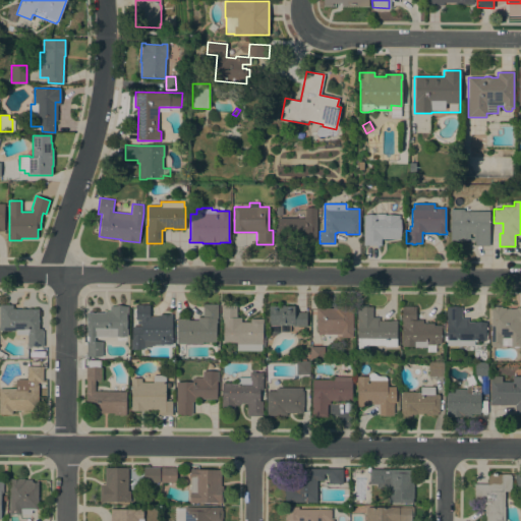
[(304,218),(304,217),(305,217),(305,208),(316,208),(316,241),(303,241),(303,239),(278,239),(278,218),(304,218)]
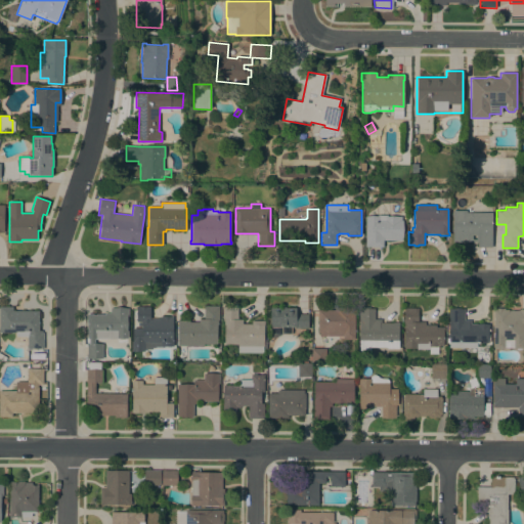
[(492,213),(492,247),(478,247),(478,242),(452,242),(452,211),(467,211),(467,213),(492,213)]
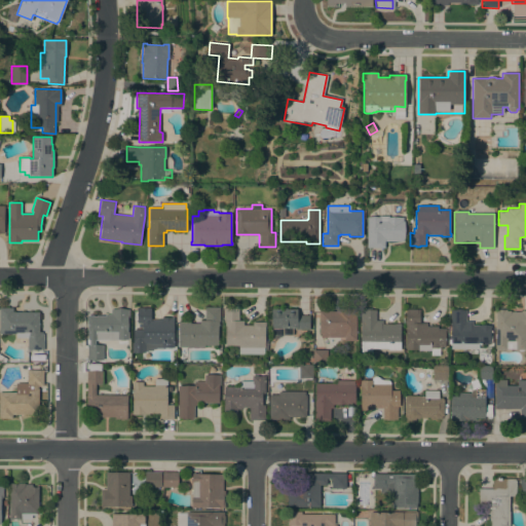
[(367,217),(378,217),(378,216),(388,216),(388,217),(403,217),(403,221),(404,221),(404,241),(384,240),(384,248),(367,248),(367,217)]
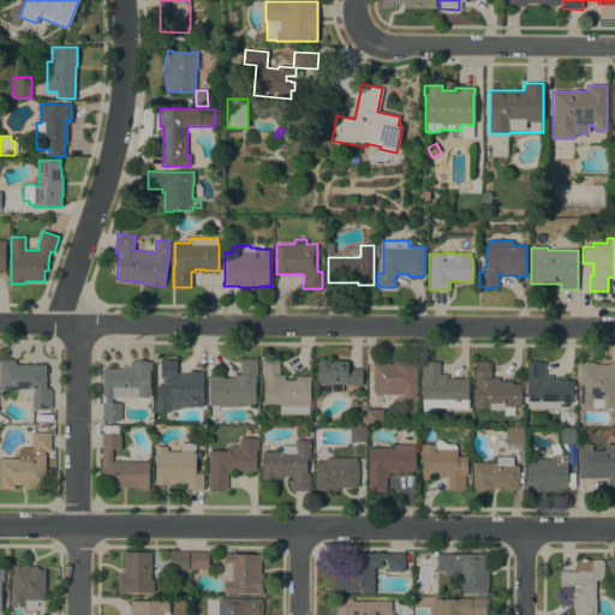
[(46,365),(46,388),(48,388),(48,390),(51,390),(51,410),(31,410),(31,395),(19,395),(19,390),(0,390),(0,359),(15,359),(15,364),(46,365)]
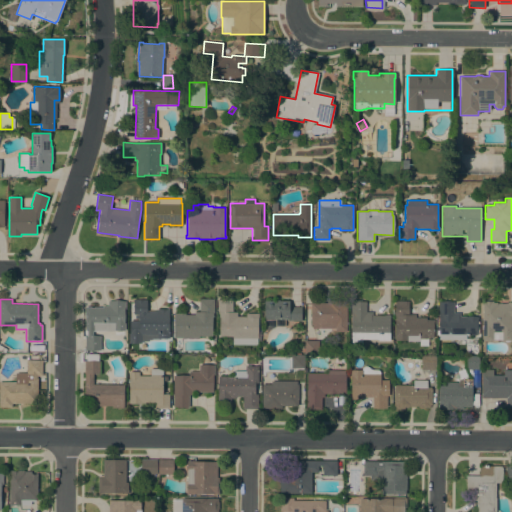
[(214,299),(214,313),(213,313),(213,317),(212,317),(212,336),(199,336),(199,338),(174,338),(174,313),(185,313),(185,315),(194,315),(194,312),(199,312),(199,299),(214,299)]
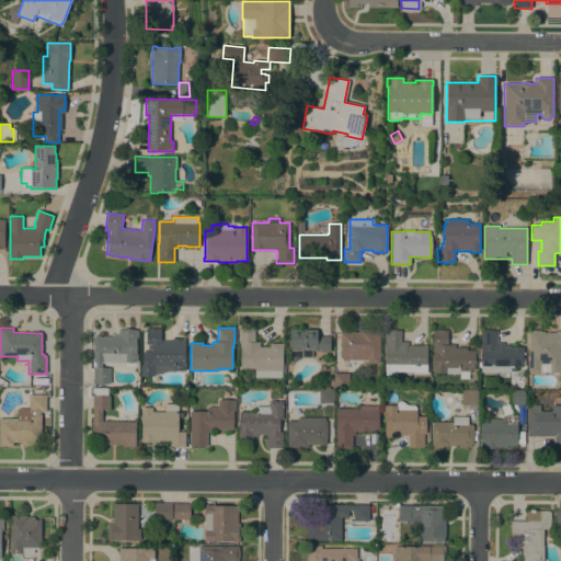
[(397,329),(397,330),(401,331),(401,342),(408,342),(408,346),(421,346),(421,345),(427,345),(426,374),(413,373),(414,371),(397,371),(397,378),(385,378),(385,373),(385,344),(384,344),(385,328),(397,329)]
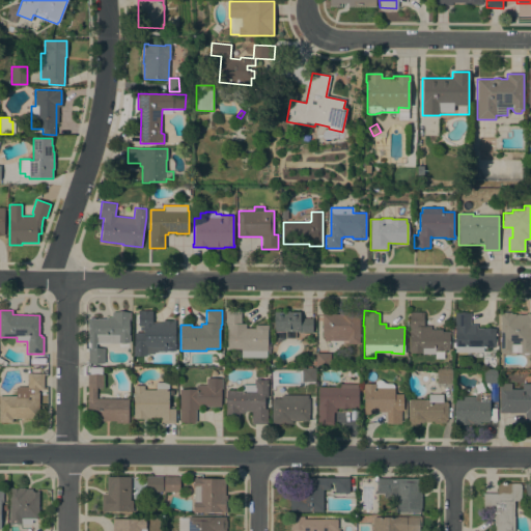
[(139,311),(152,311),(151,323),(162,323),(162,319),(175,320),(174,344),(175,344),(175,351),(164,351),(164,353),(155,353),(155,354),(146,354),(146,357),(134,356),(134,333),(144,333),(144,331),(140,330),(140,327),(138,327),(139,311)]
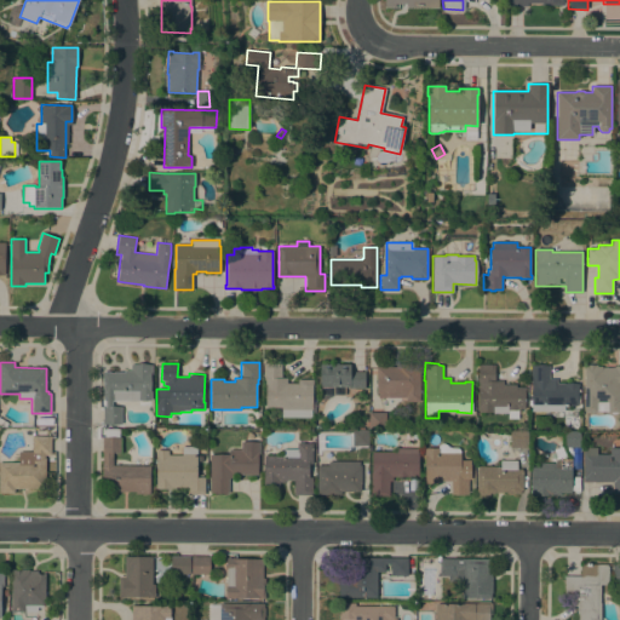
[(281,363),(281,378),(287,378),(287,384),(298,384),(298,379),(313,379),(313,386),(313,409),(311,409),(311,418),(281,417),(281,407),(265,407),(265,385),(265,380),(264,380),(264,363),(281,363)]
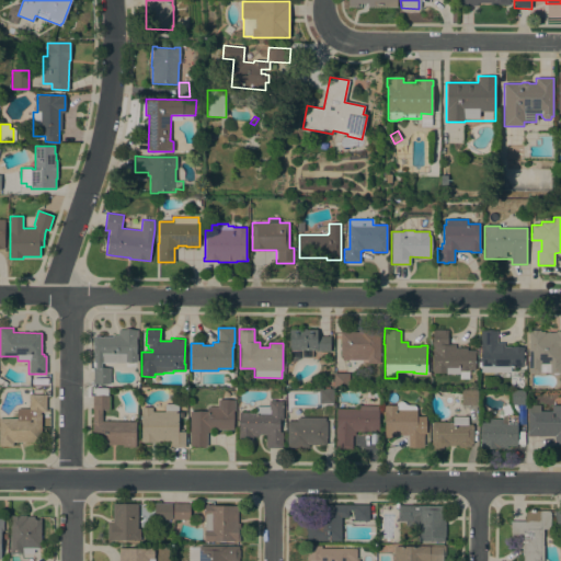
[(301,329),(306,329),(306,330),(317,330),(317,336),(330,336),(330,352),(316,352),(316,350),(312,350),(312,357),(301,357),(296,362),(289,362),(289,330),(301,329)]
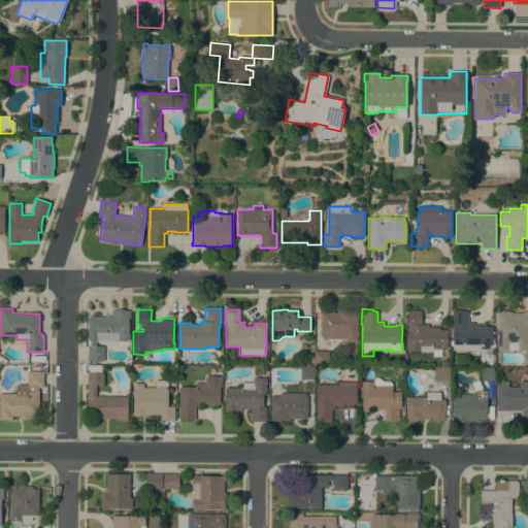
[(337,312),(337,309),(358,309),(358,342),(345,342),(345,338),(322,338),(322,335),(321,335),(321,312),(337,312)]
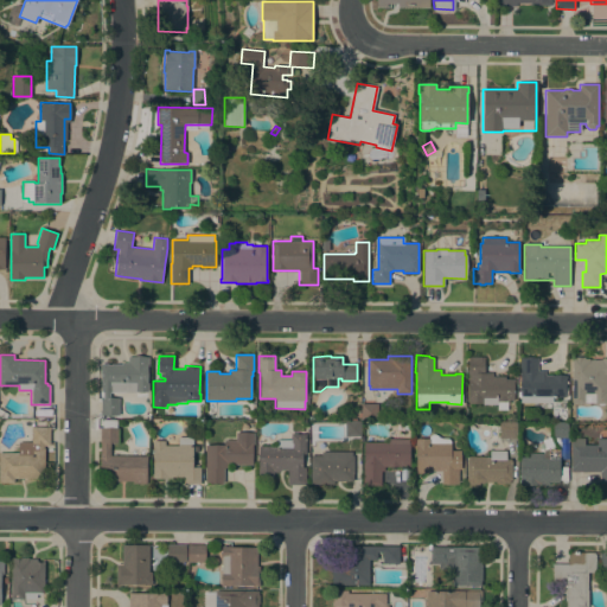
[(108,364),(108,365),(112,365),(112,364),(121,364),(121,363),(128,363),(128,357),(148,357),(148,366),(147,366),(147,383),(148,383),(148,393),(147,393),(146,398),(135,395),(135,393),(109,391),(109,397),(119,397),(119,416),(101,415),(101,397),(103,397),(103,391),(101,391),(101,374),(100,374),(101,364),(108,364)]
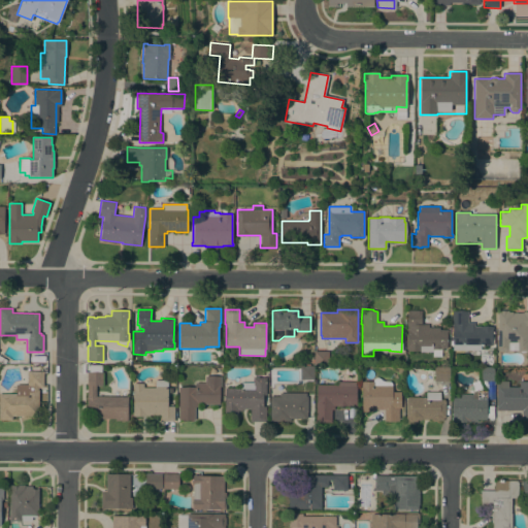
[(421,310),(421,324),(428,324),(428,328),(439,328),(439,330),(448,330),(448,340),(447,340),(447,348),(442,348),(442,350),(432,350),(433,352),(420,352),(420,351),(407,351),(407,326),(406,326),(406,322),(407,322),(407,310),(421,310)]
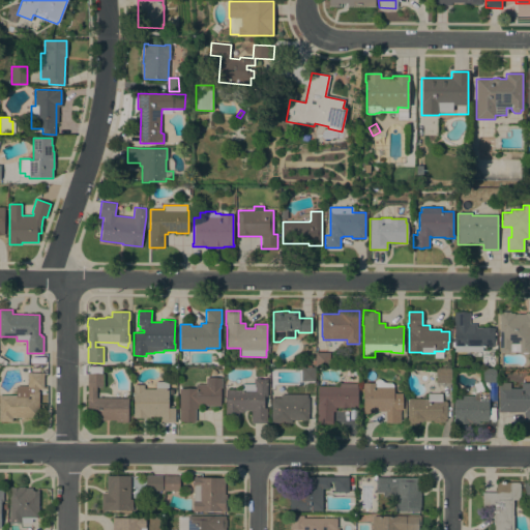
[(510,312),(510,313),(514,313),(514,314),(525,314),(525,313),(529,313),(529,352),(527,352),(527,353),(522,353),(522,352),(520,352),(520,351),(509,351),(509,352),(499,352),(499,312),(510,312)]
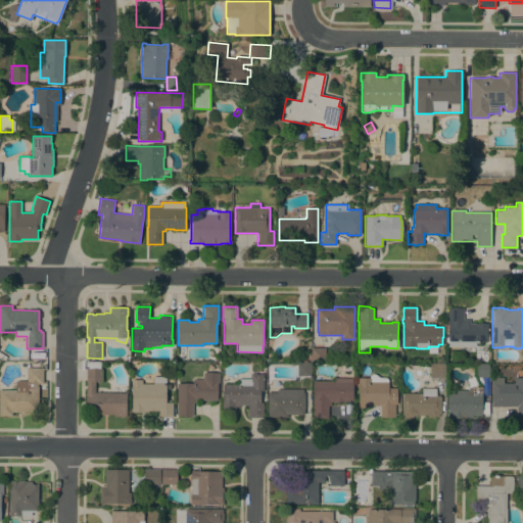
[(463,320),(470,320),(470,324),(488,324),(488,328),(486,328),(487,342),(476,342),(476,347),(447,347),(447,308),(463,308),(463,320)]
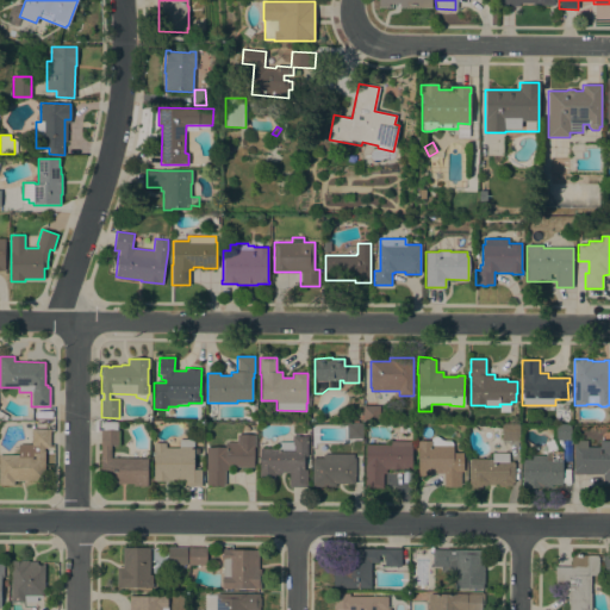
[(365,405),(379,405),(379,423),(365,422),(365,405)]
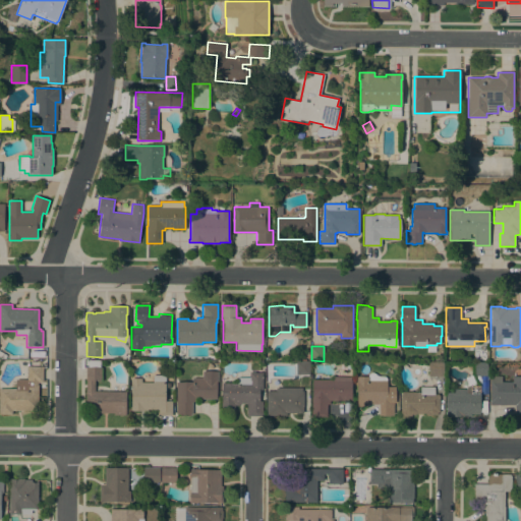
[(126,391),(125,415),(114,415),(114,413),(85,413),(85,367),(88,367),(88,360),(100,360),(100,367),(101,367),(101,381),(95,381),(95,391),(126,391)]
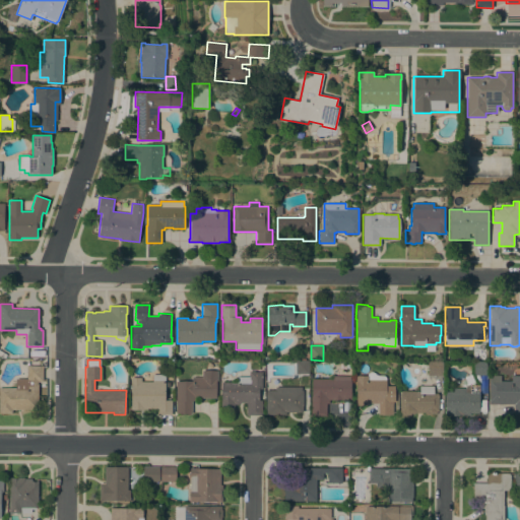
[(309,362),(309,374),(295,374),(296,362),(309,362)]
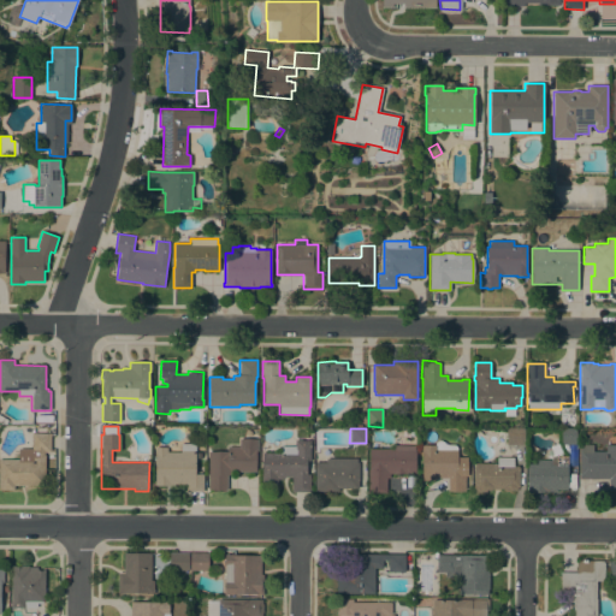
[(505,430),(523,430),(523,445),(507,445),(505,430)]
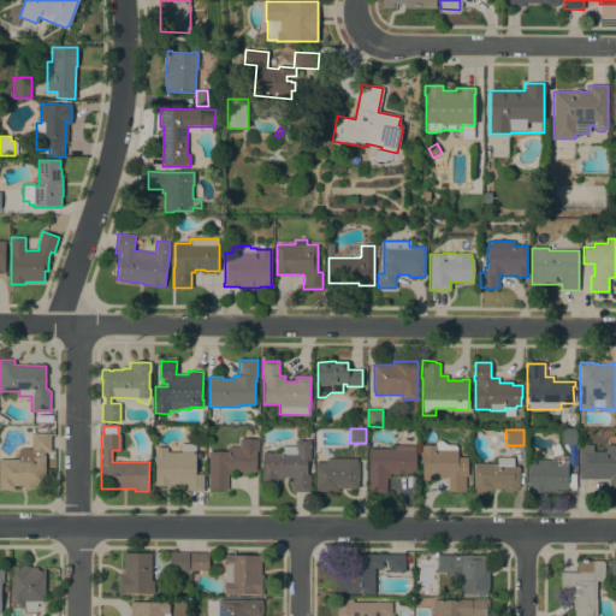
[(576,430),(575,444),(561,444),(561,430),(576,430)]
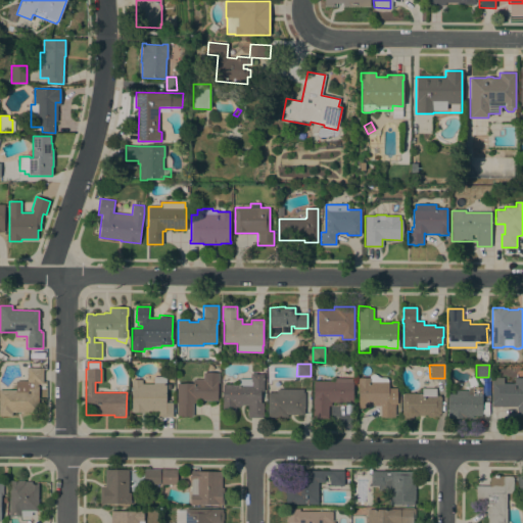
[(43,368),(43,384),(38,383),(38,387),(38,412),(12,412),(12,416),(0,416),(0,389),(15,390),(15,381),(27,381),(27,368),(43,368)]
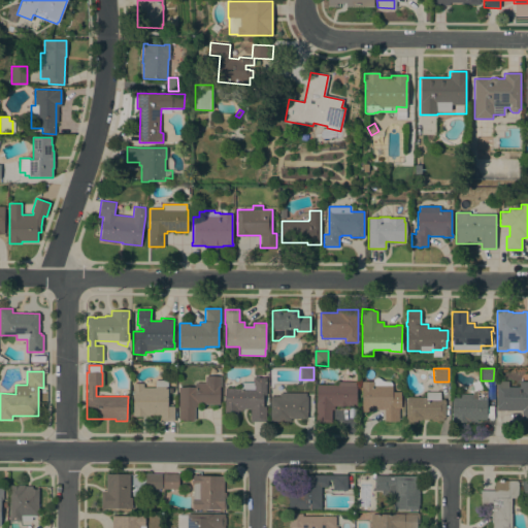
[(221,376),(221,387),(220,387),(220,404),(205,404),(205,403),(199,403),(199,407),(195,407),(195,420),(178,420),(178,387),(195,387),(195,383),(205,383),(205,376),(221,376)]
